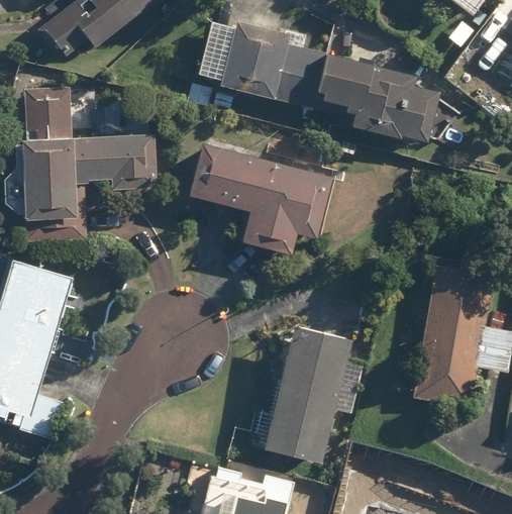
[(65,0),(35,22),(64,60),(86,42),(92,50),(160,0),(65,0)]
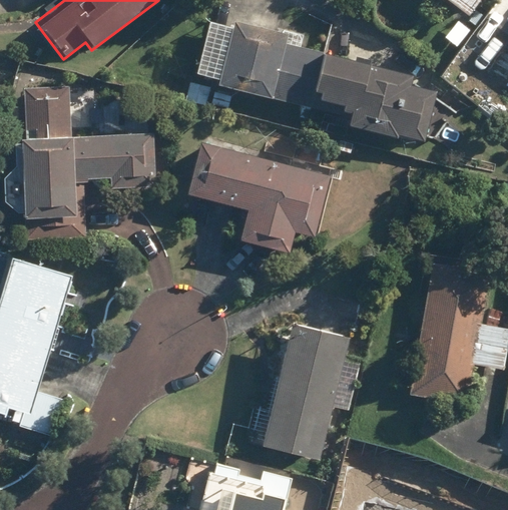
[(450,0),(471,14),(481,0),(450,0)]
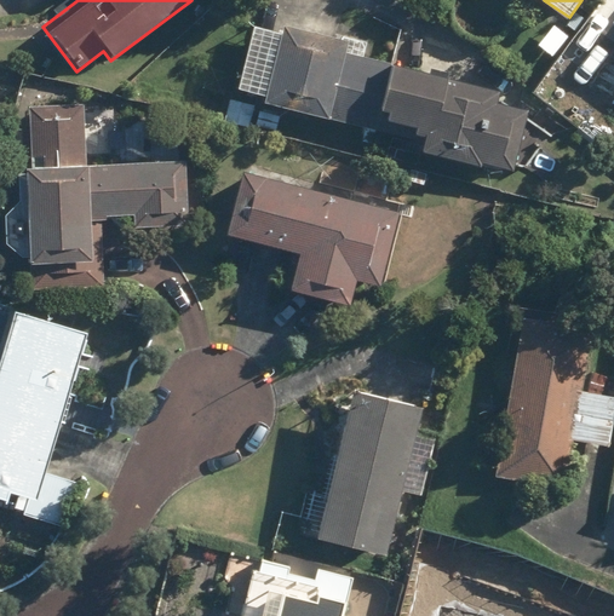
[(283,35),(254,27),(237,88),(269,97),(268,103),(425,145),(424,149),(481,165),(482,160),(516,170),(531,113),(497,103),(499,93),(348,53),(350,44),(286,27),(283,35)]
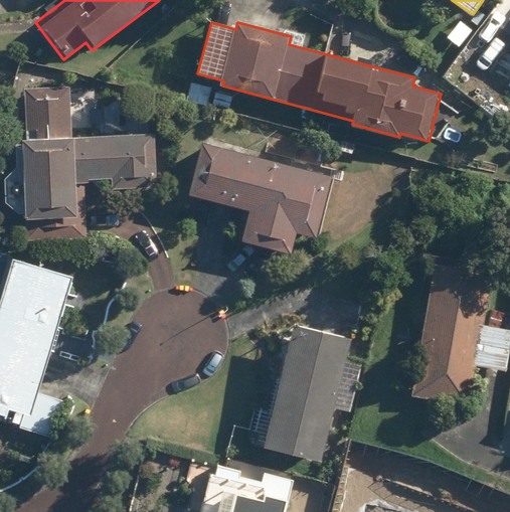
[(68,90),(24,90),(24,240),(82,241),(83,176),(113,176),(113,191),(155,191),(156,137),(68,136),(68,90)]
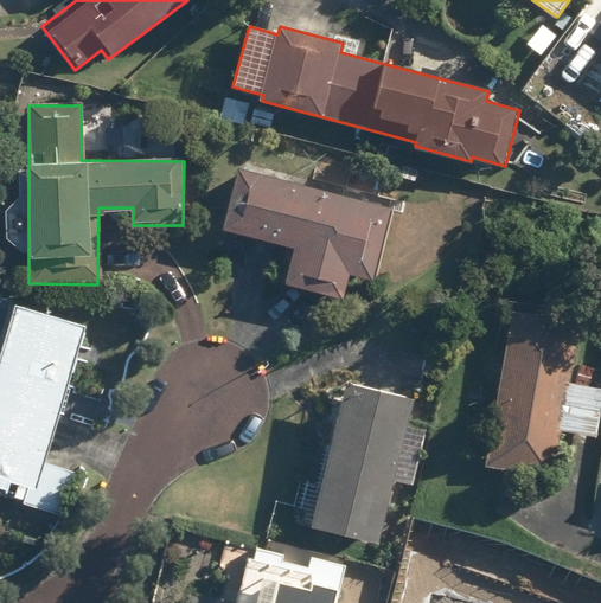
[(392,209),(237,168),(221,231),(296,251),(288,284),(346,300),(352,276),(373,281),(392,209)]
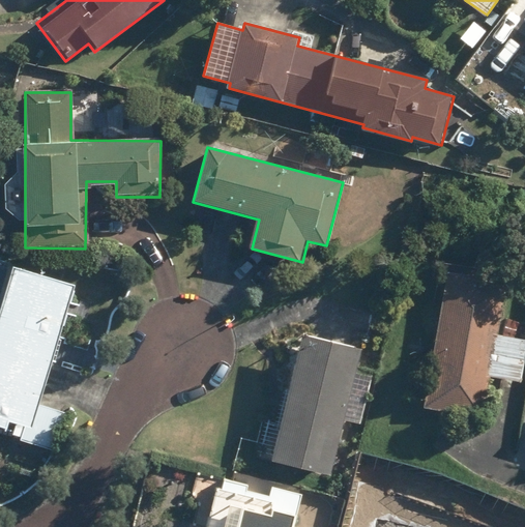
[(0,426),(18,431),(13,445),(54,456),(60,430),(65,411),(45,406),(77,283),(15,266),(0,320),(0,426)]
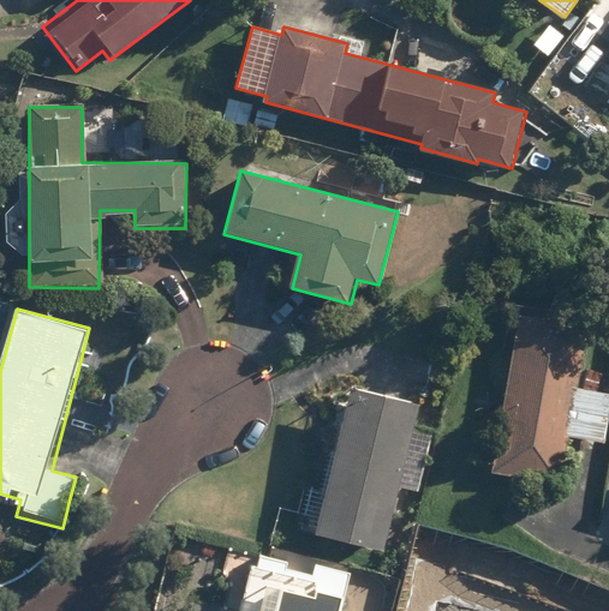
[(603,443),(608,405),(608,391),(597,390),(601,373),(580,371),(587,324),(517,312),(491,472),(560,483),(567,437),(603,443)]
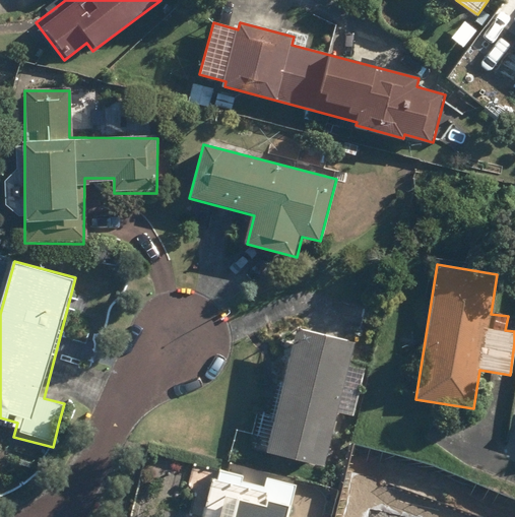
[(353,335),(297,322),(267,449),(324,462),(353,335)]
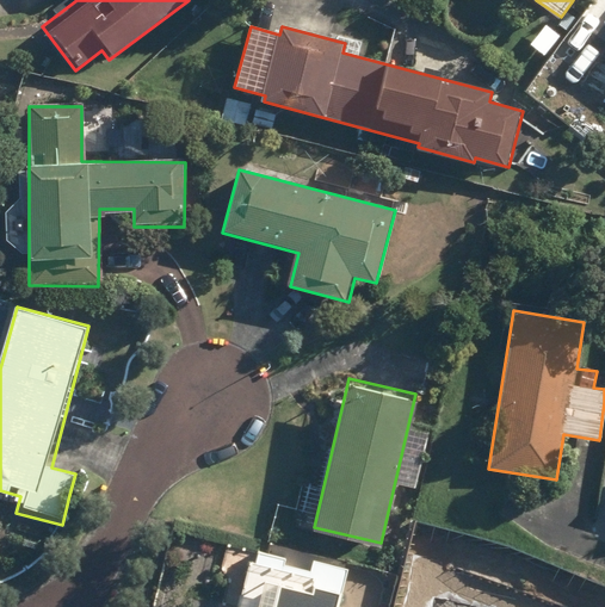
[(335,606),(344,568),(251,547),(241,592),(223,587),(218,606),(335,606)]
